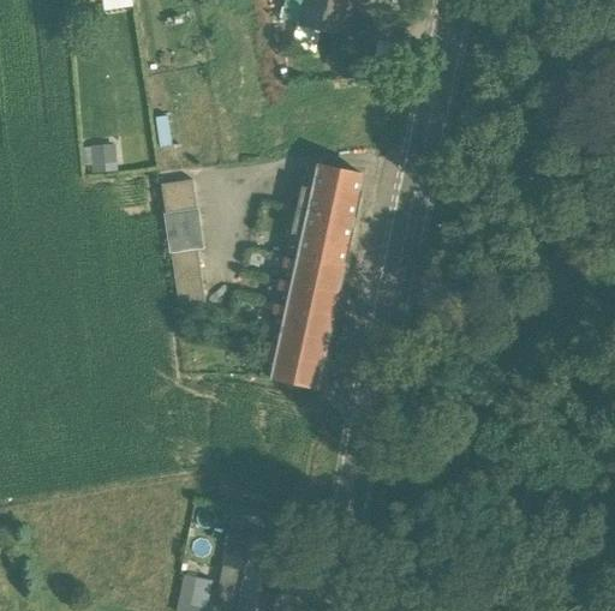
[(284,0),(282,5),(280,5),(279,16),(296,21),(290,46),(314,52),(320,25),(344,30),(350,0),(284,0)]
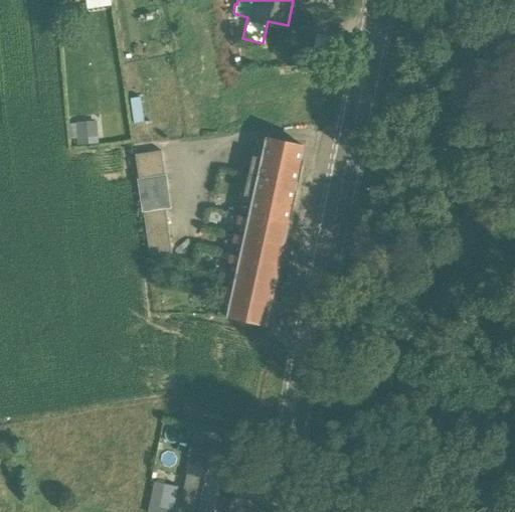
[(73,140),(98,139),(97,117),(72,118),(73,140)]
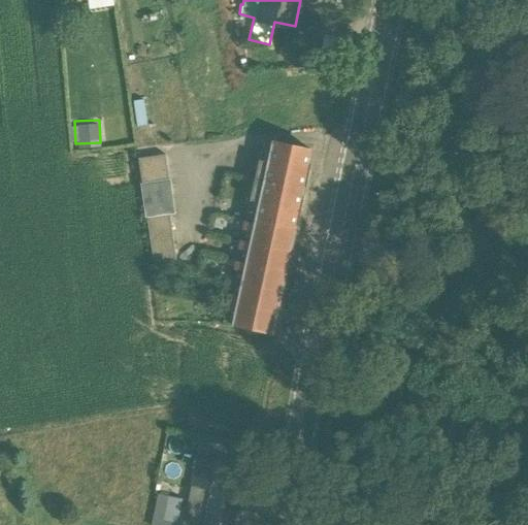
[(298,208),(311,149),(271,140),(271,141),(262,143),(250,199),(298,208)]
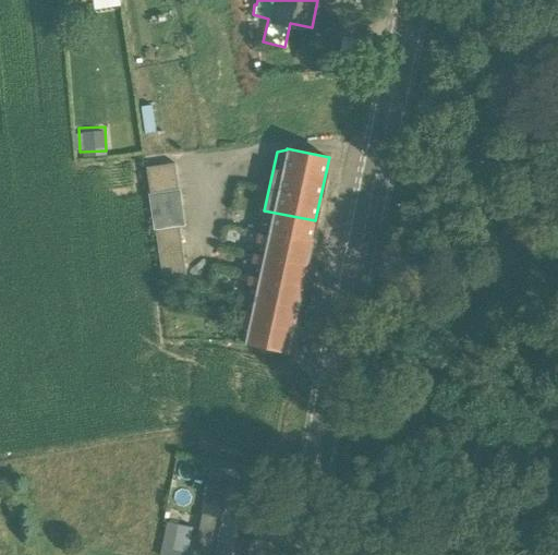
[(178,188),(173,161),(146,166),(149,192),(148,192),(147,192),(154,228),(155,229),(162,276),(185,273),(178,226),(184,224),(179,188),(178,188)]
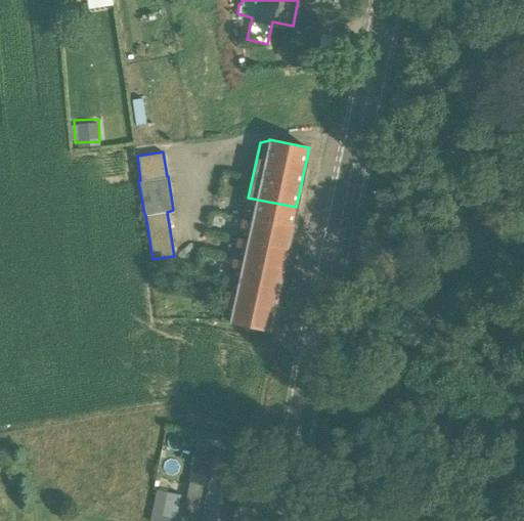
[(248,198),(238,237),(288,247),(296,207),(248,198)]
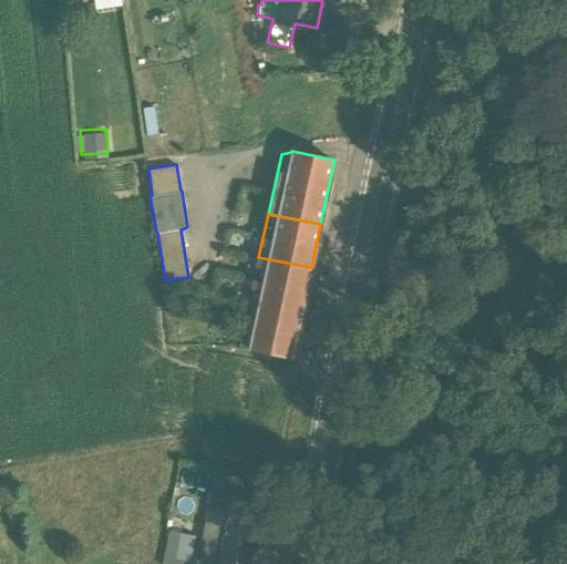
[(254,279),(307,289),(311,267),(258,257),(254,279)]
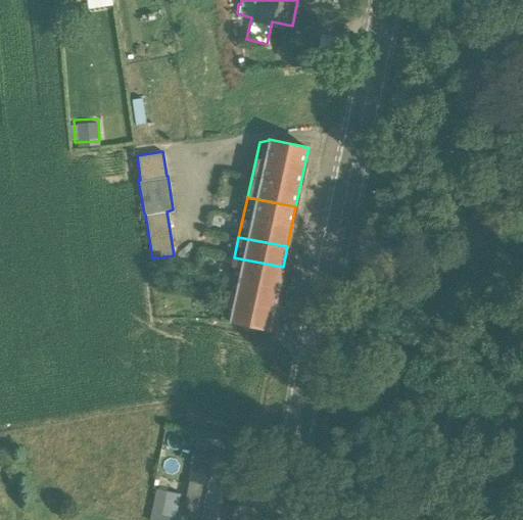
[(278,287),(283,267),(234,257),(230,277),(278,287)]
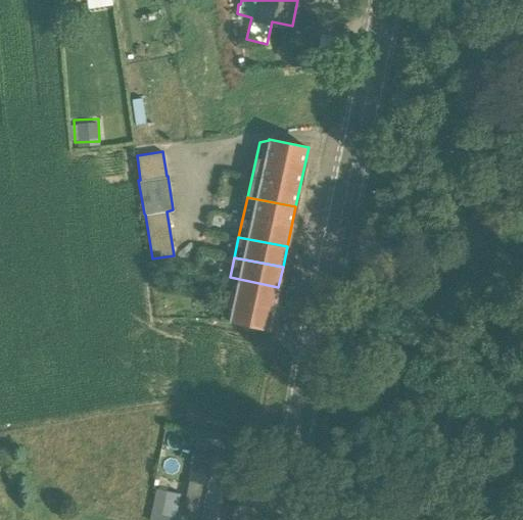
[(230,277),(226,296),(274,308),(278,288),(278,287),(230,277)]
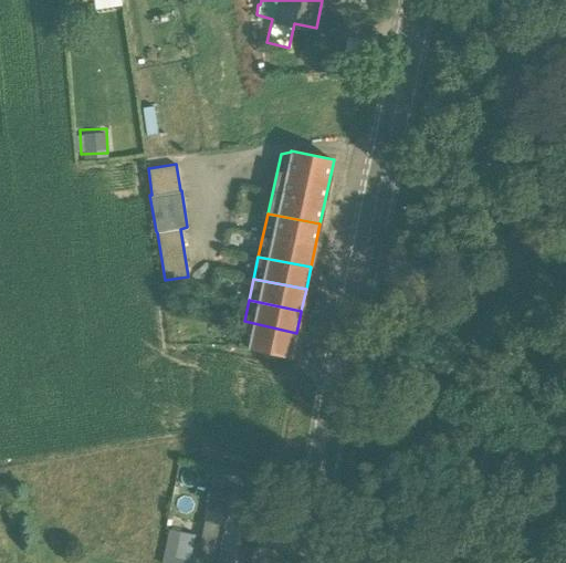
[(296,333),(244,321),(239,344),(291,356),(296,333)]
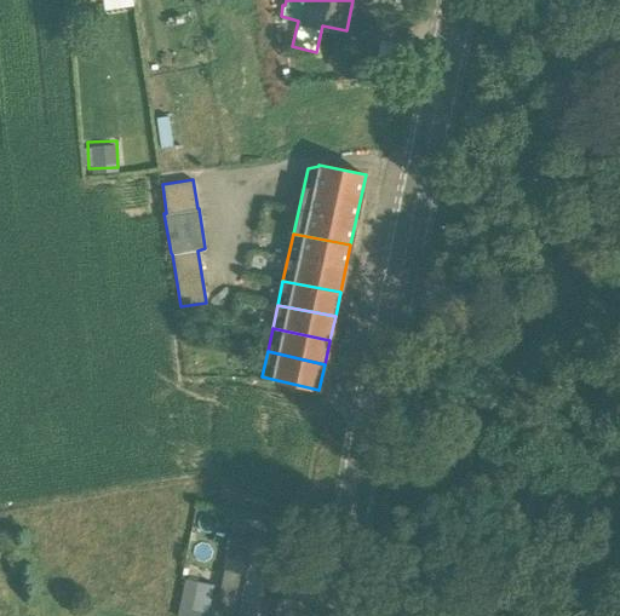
[(227,615),(270,615),(286,545),(253,537),(248,560),(227,556),(219,588),(223,615),(227,615)]
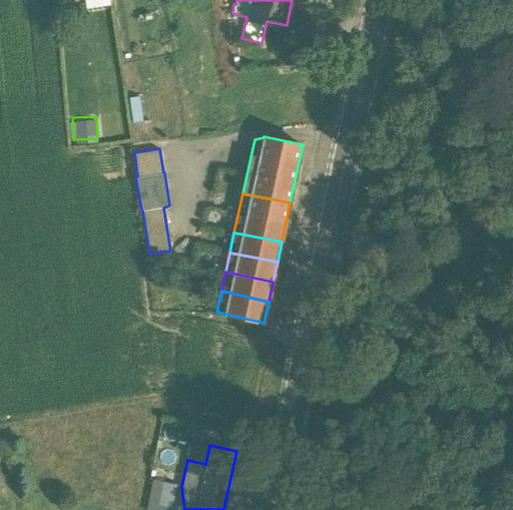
[(170,509),(176,484),(152,478),(146,509),(148,509),(170,509)]
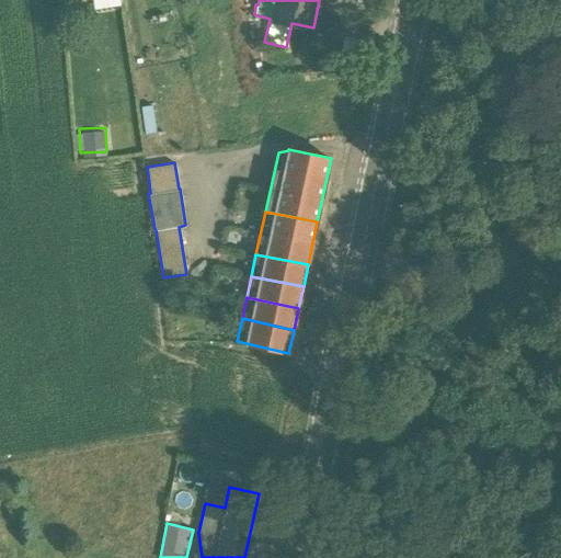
All buildings are outlined.
